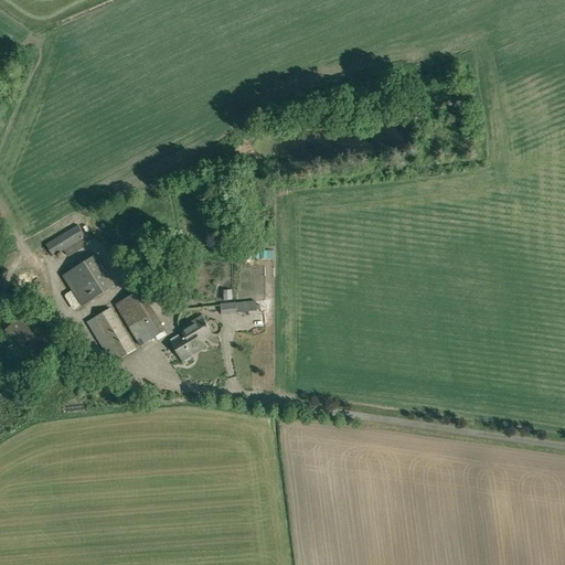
[(78,225),(55,240),(46,245),(53,256),(63,251),(67,257),(91,242),(86,234),(84,236),(78,225)]
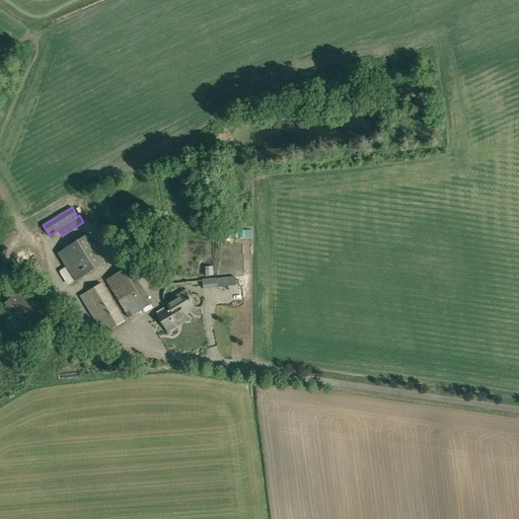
[(80,240),(68,247),(59,252),(76,281),(85,275),(85,276),(97,269),(80,240)]
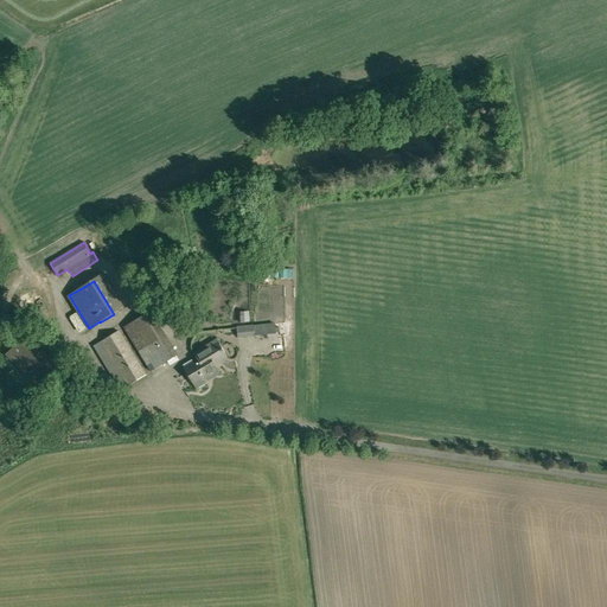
[(151,372),(178,355),(152,312),(125,327),(151,372)]
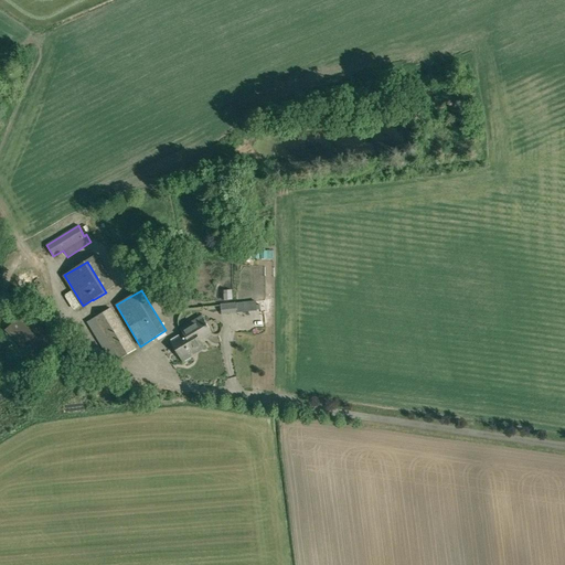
[(236,302),(221,305),(222,313),(237,311),(236,302)]
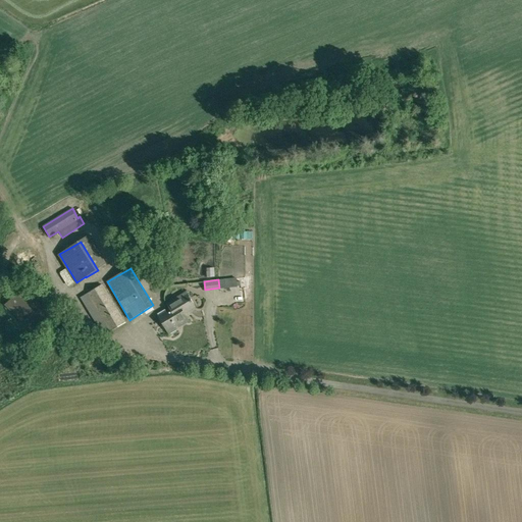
[(39,285),(35,281),(27,288),(31,292),(39,285)]
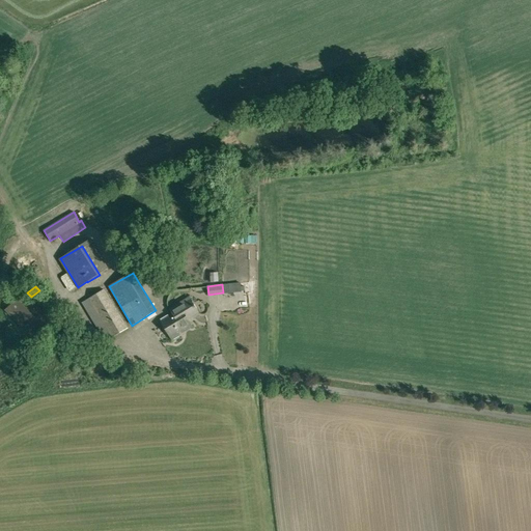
[(113,337),(128,328),(105,289),(89,299),(113,337)]
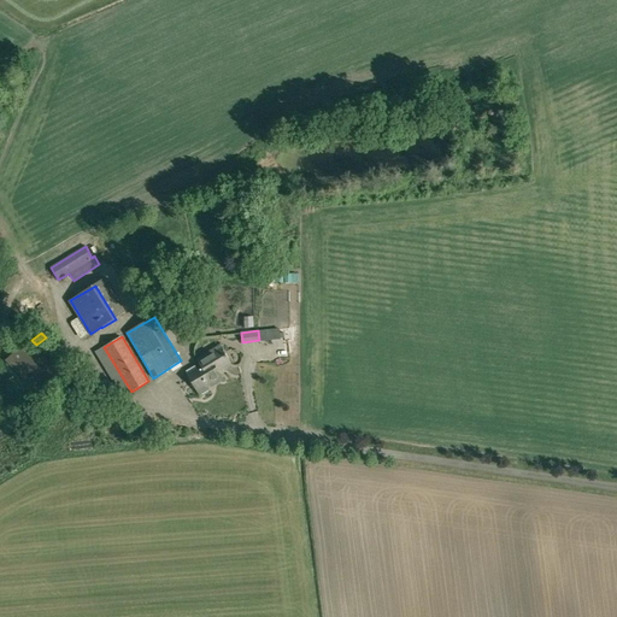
[(42,398),(63,378),(28,340),(6,360),(42,398)]
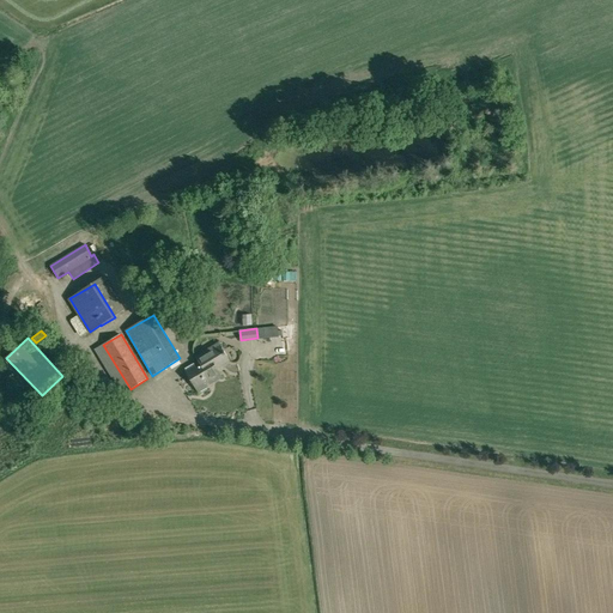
[(196,357),(200,363),(186,371),(199,393),(208,387),(206,383),(210,381),(211,382),(222,376),(216,368),(229,360),(218,344),(196,357)]
